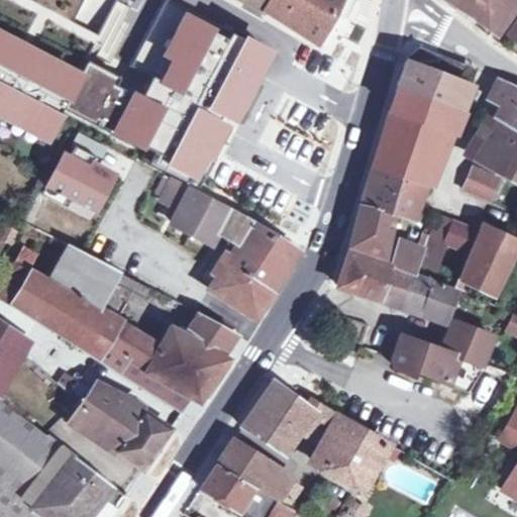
[(230,32),(167,0),(132,66),(158,79),(145,102),(113,86),(118,77),(95,66),(89,78),(0,32),(0,112),(52,138),(70,104),(207,174),(238,114),(245,118),(280,50),(233,27),(230,32)]
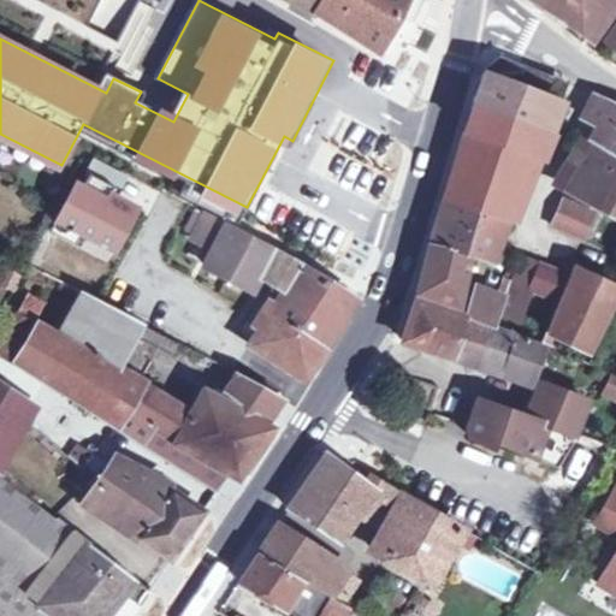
[(315,0),(312,9),(379,52),(389,25),(402,0),(315,0)]
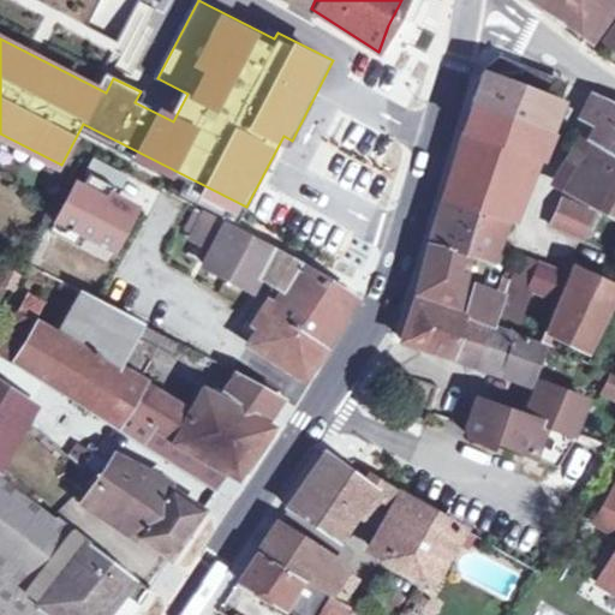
[(614,0),(529,0),(553,15),(590,42),(614,5),(614,0)]
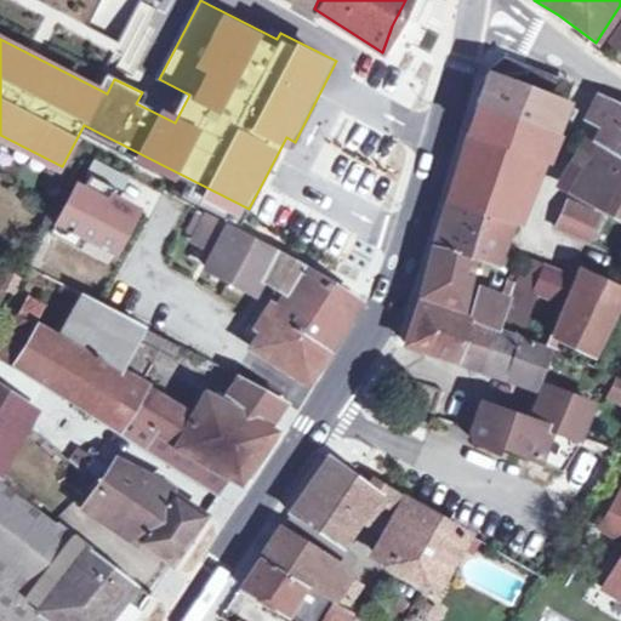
[(493,68),(565,96),(573,81),(502,57),(493,68)]
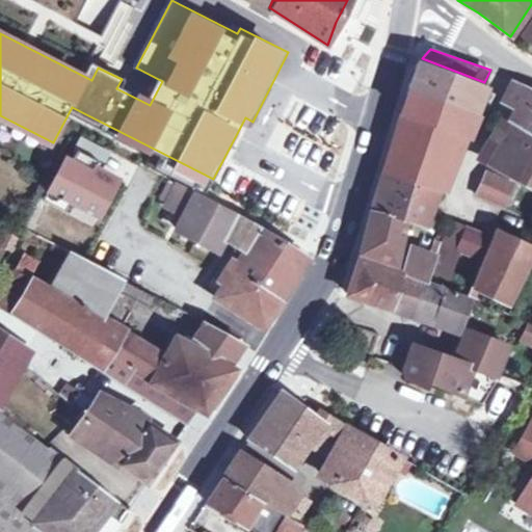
[(422,58),(410,85),(480,112),(490,85),(484,82),(422,58)]
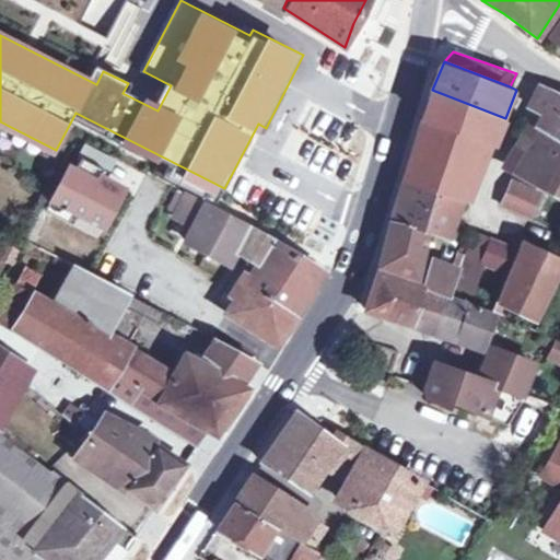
[(505,118),(432,90),(420,118),(493,143),(498,146),(505,118)]
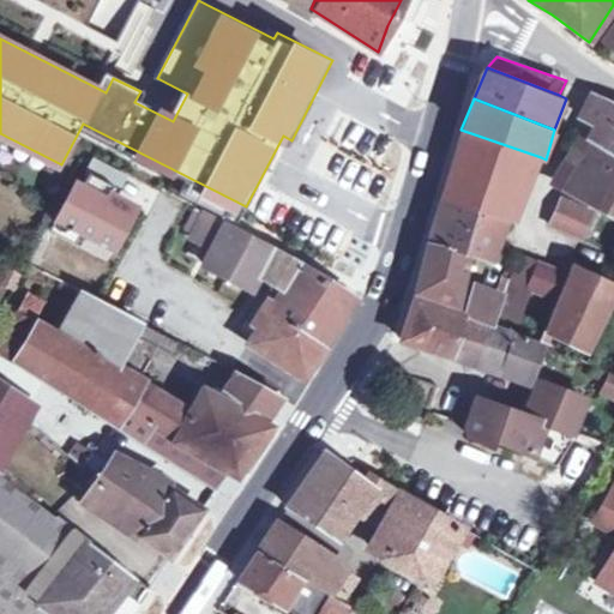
[(582,118),(605,127),(613,112),(613,108),(591,98),(582,118)]
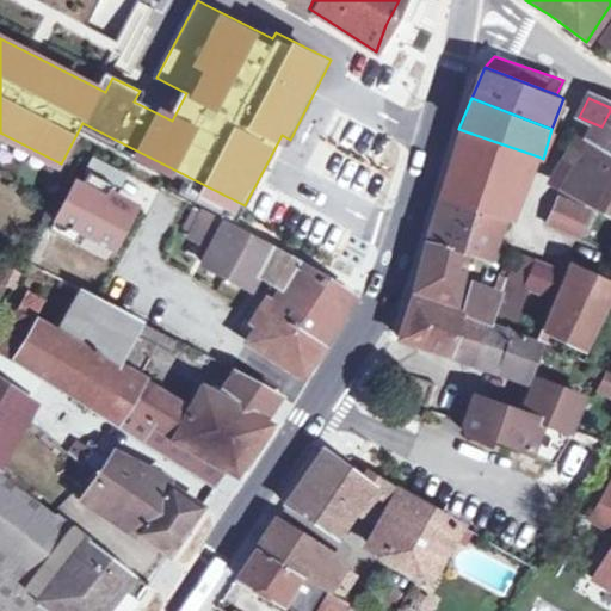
[(610,220),(610,111),(602,127),(590,146),(562,191),(597,211),(599,213),(610,220)]
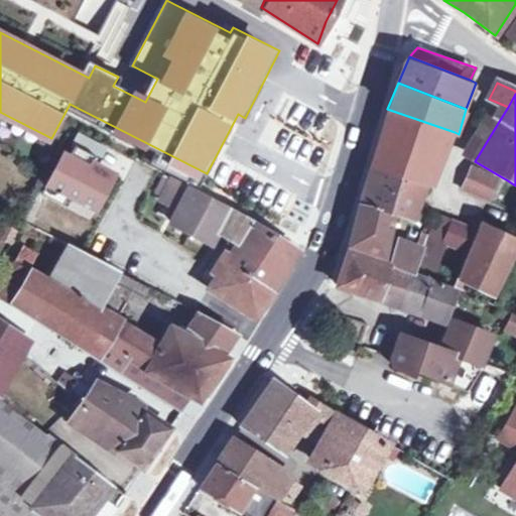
[(273,126),(278,128),(270,149),(325,169),(344,117),(284,96),(273,126)]
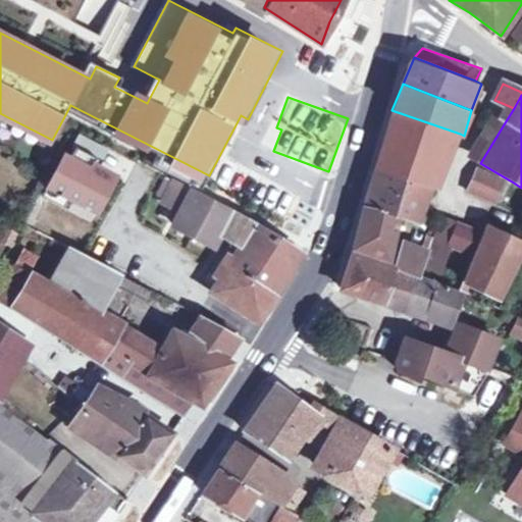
[(460,134),(392,110),(382,142),(449,162),(460,134)]
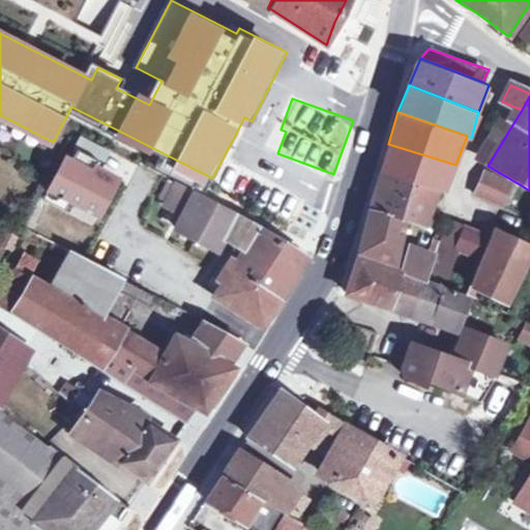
[(82,137),(76,149),(97,160),(104,148),(82,137)]
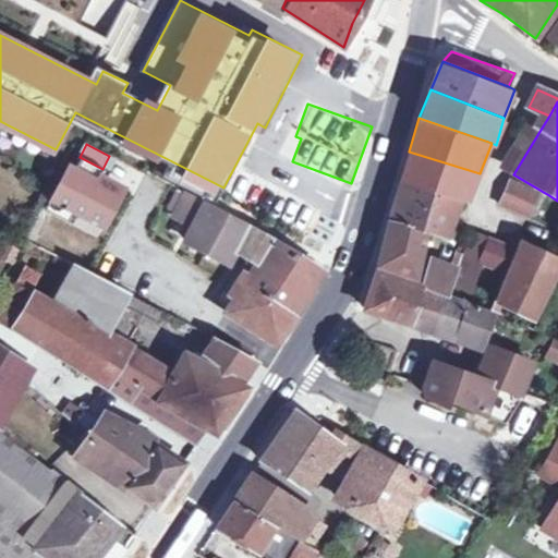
[(480,173),(409,152),(400,181),(437,192),(463,199),(471,202),(480,173)]
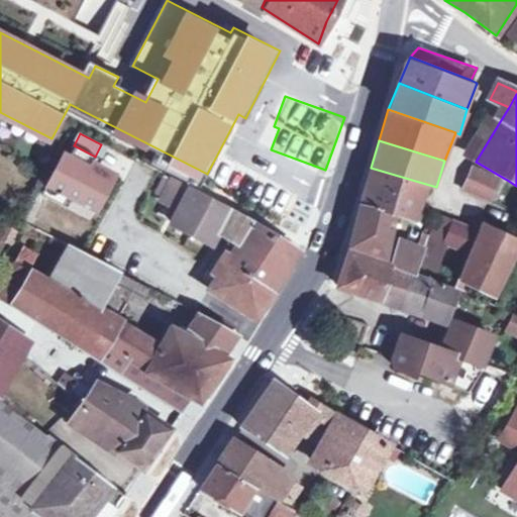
[(74,145),(52,185),(75,196),(75,195),(91,203),(107,173),(91,165),(95,157),(74,145)]
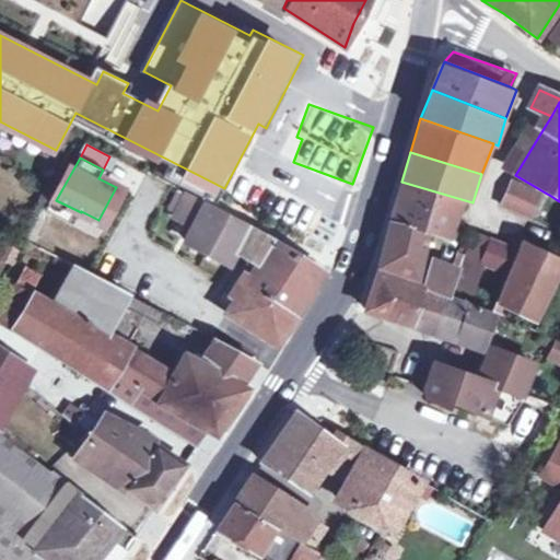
[(439,193),(401,182),(392,219),(433,232),(452,240),(465,200),(439,193)]
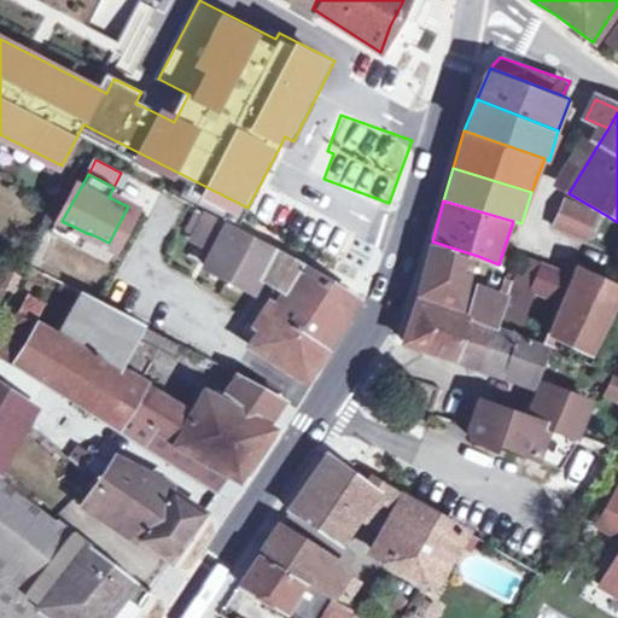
[(593,216),(563,202),(554,225),(583,238),(593,216)]
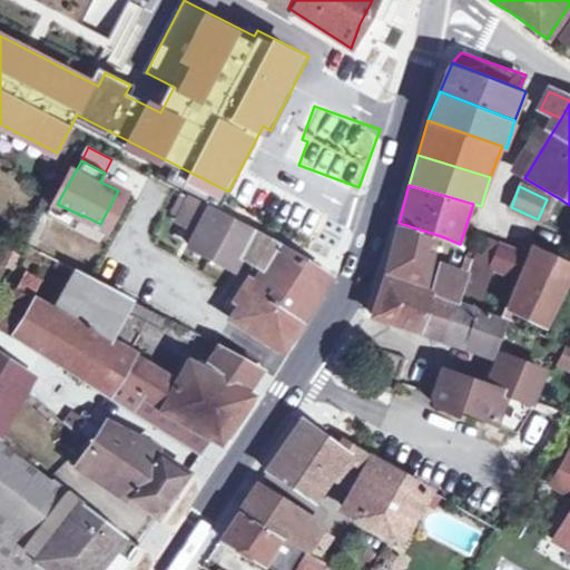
[(238,253),(253,262),(269,237),(256,231),(255,234),(186,197),(175,219),(195,231),(187,244),(231,266),(238,253)]
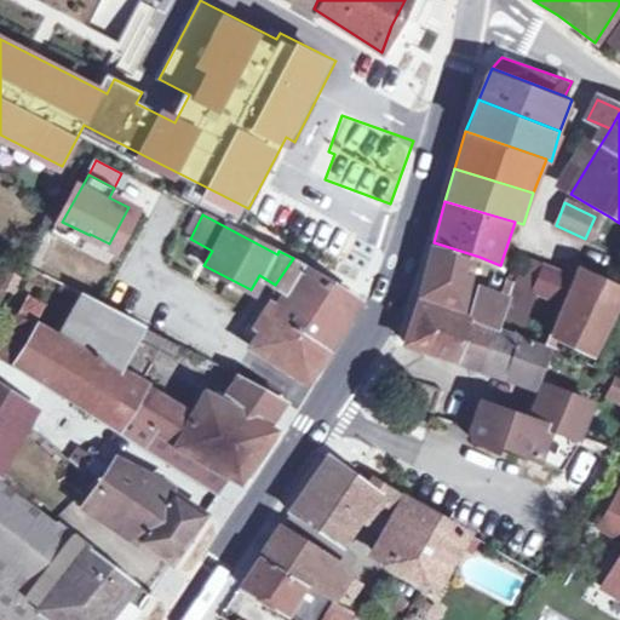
[(463,308),(480,257),(434,242),(419,293),(463,308)]
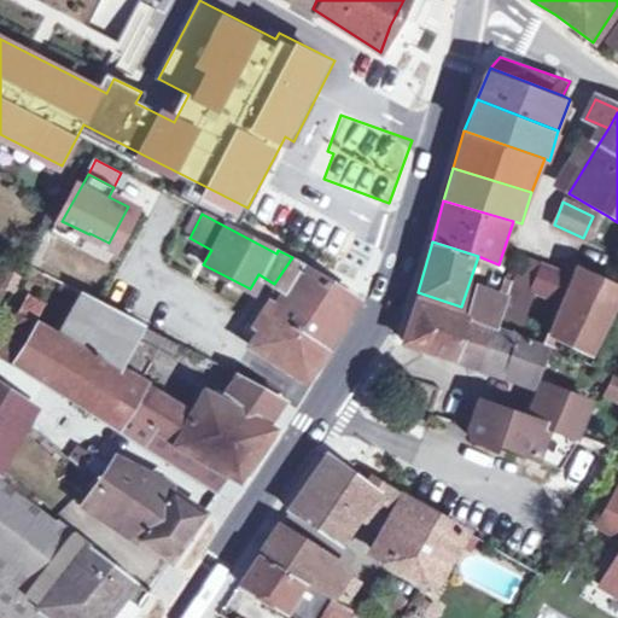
[(274,285),(285,291),(301,266),(302,263),(292,257),(274,284),(274,285)]
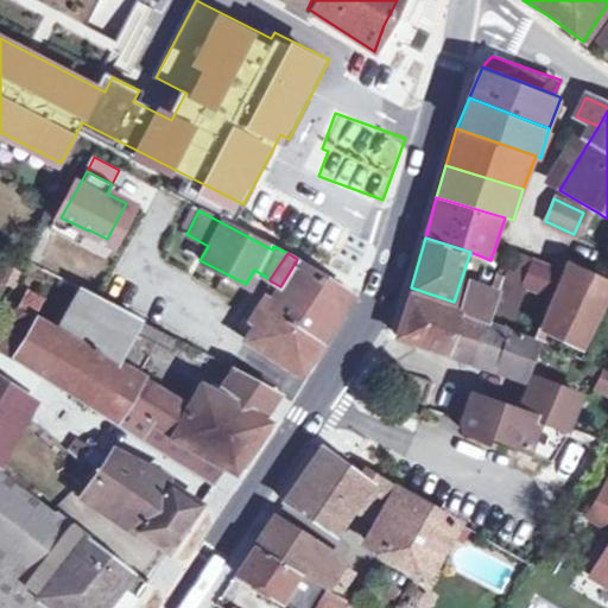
[(513,254),(504,278),(489,322),(506,329),(521,287),(532,261),(513,254)]
